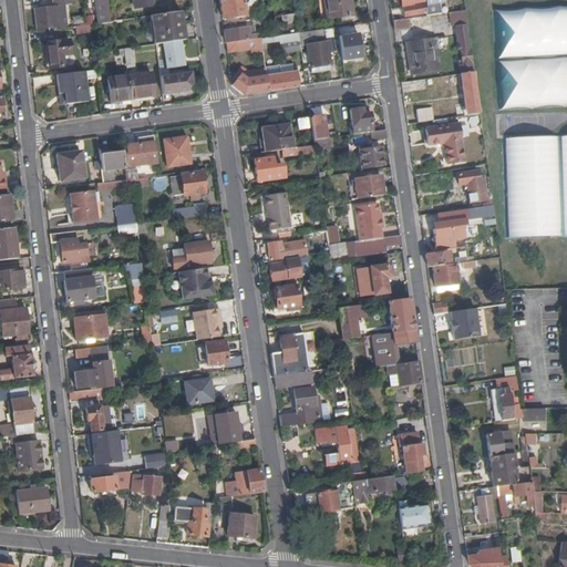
[(106,0),(93,0),(98,23),(106,22),(110,22),(110,20),(107,9),(106,0)]
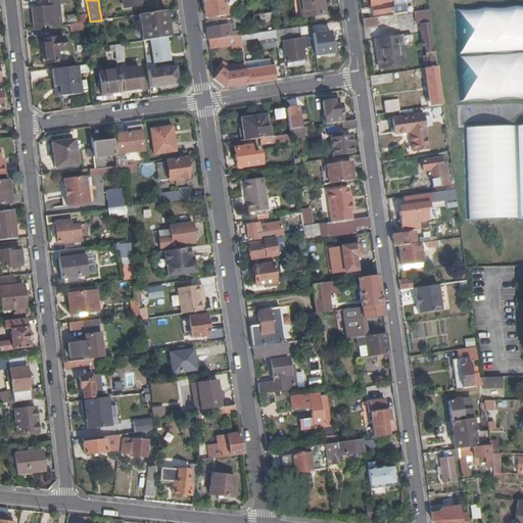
[(205,0),(202,1),(205,17),(226,14),(224,0),(205,0)]
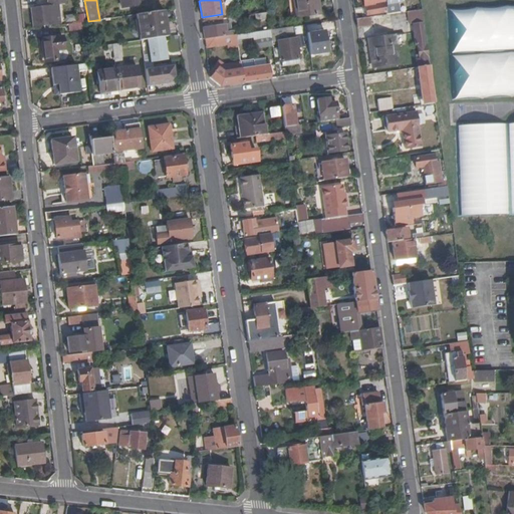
[(294,0),(298,18),(319,15),(317,0),(294,0)]
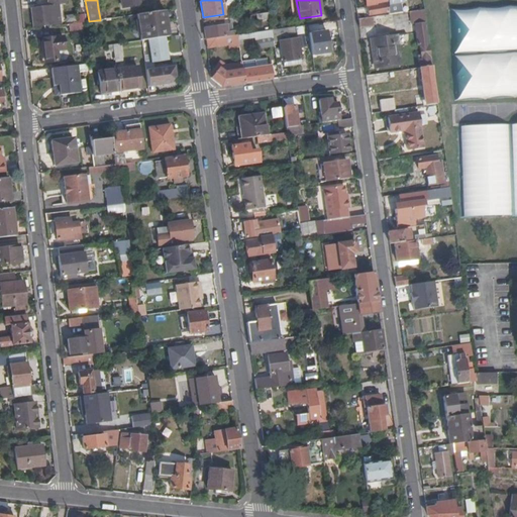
[(366,0),(368,8),(388,6),(388,3),(389,3),(389,0),(366,0)]
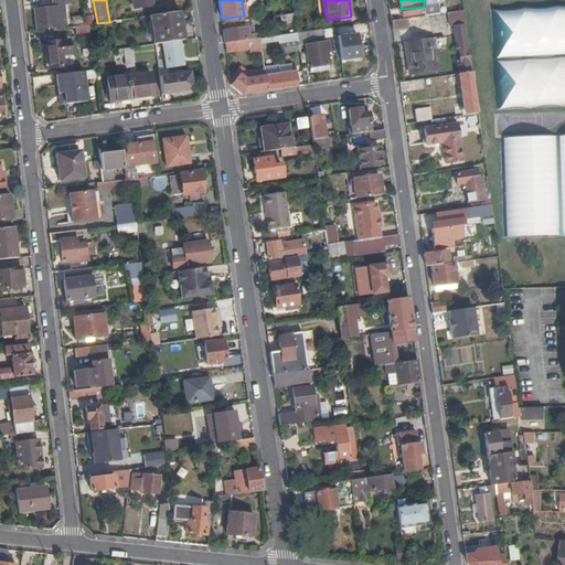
[(63,4),(54,7),(56,27),(65,25),(63,6),(63,4)]
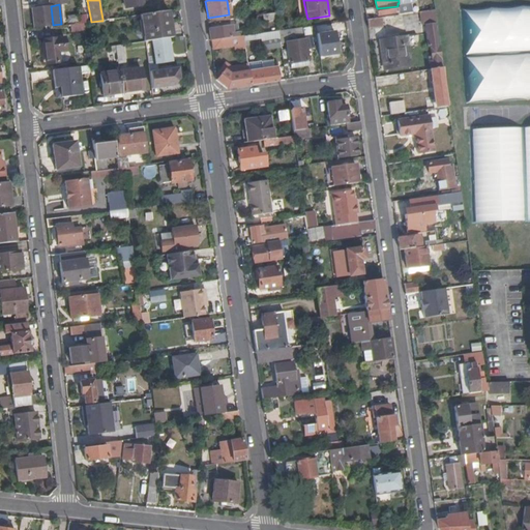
[(53,25),(51,6),(32,8),(34,28),(53,25)]
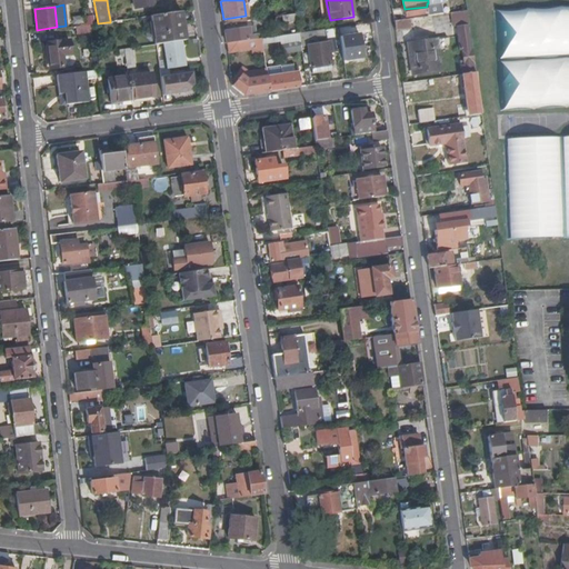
[(427,7),(405,9),(406,18),(428,15),(427,7)]
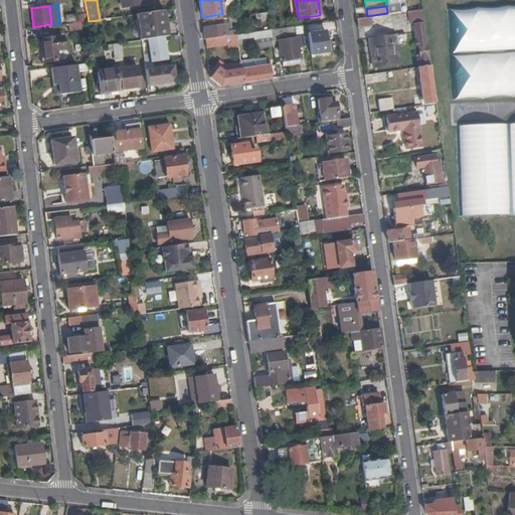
[(514,6),(450,10),(454,99),(514,96),(514,6)]
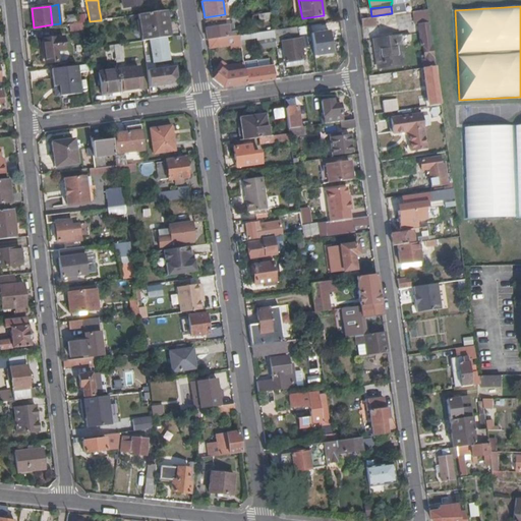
[(169,37),(165,10),(137,13),(140,41),(141,40),(148,40),(166,37),(169,37)]
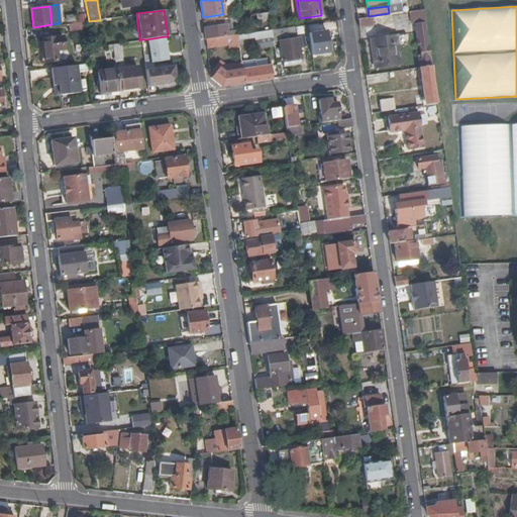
[(419,61),(420,68),(432,67),(431,59),(424,10),(410,13),(411,24),(415,24),(417,45),(420,46),(422,60),(419,61)]
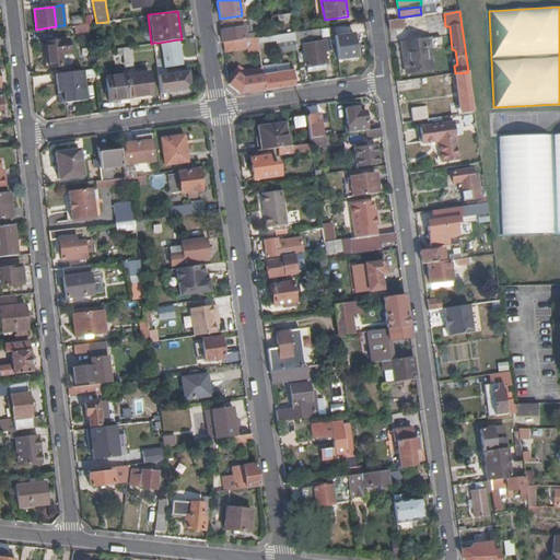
[(293,21),(292,13),(278,15),(279,23),(293,21)]
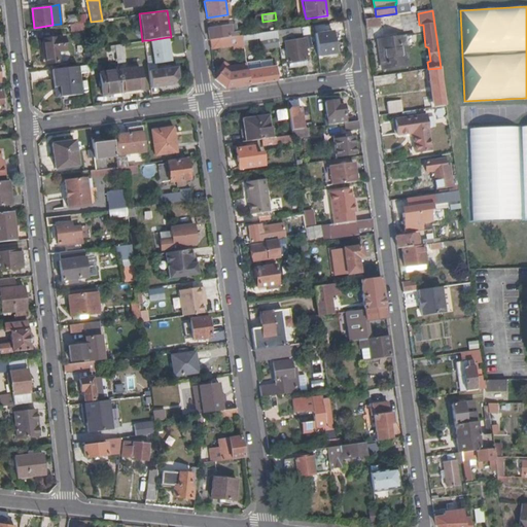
[(364,21),(366,29),(379,28),(379,21),(383,20),(383,18),(364,21)]
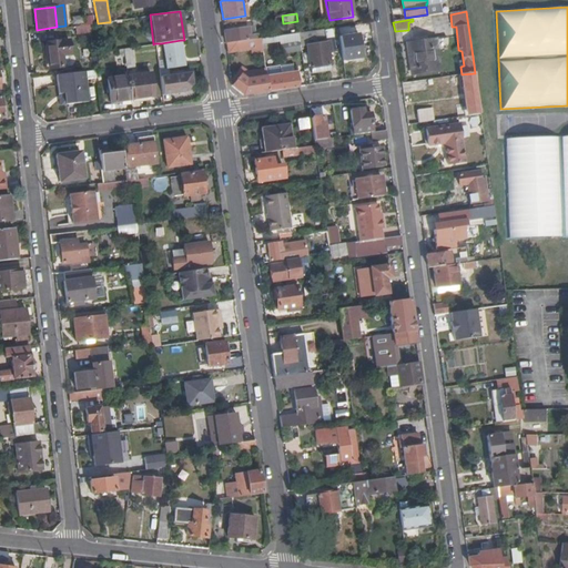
[(239,41),(256,39),(255,34),(250,34),(249,27),(224,30),(225,43),(239,41)]
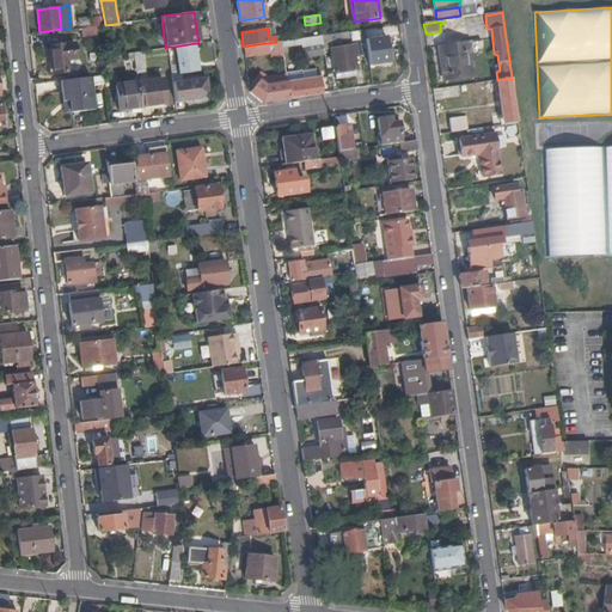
[(350,47),(348,31),(331,35),(334,49),(331,50),(335,73),(356,69),(353,47),(350,47)]
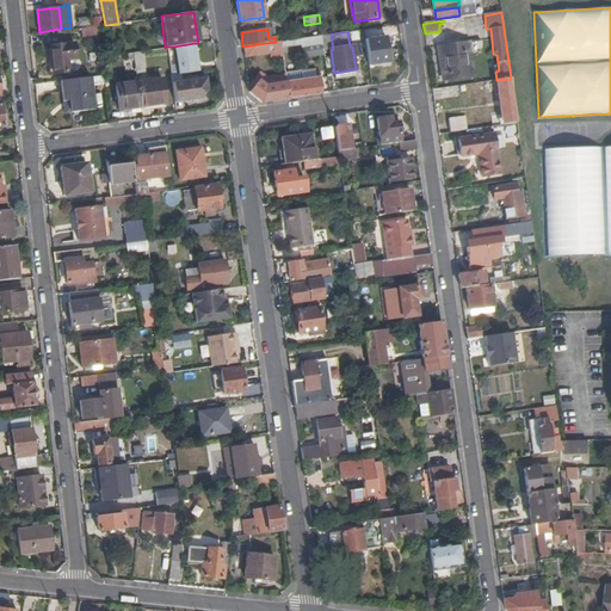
[(333,49),(331,35),(322,36),(323,43),(323,50),(331,50),(333,49)]
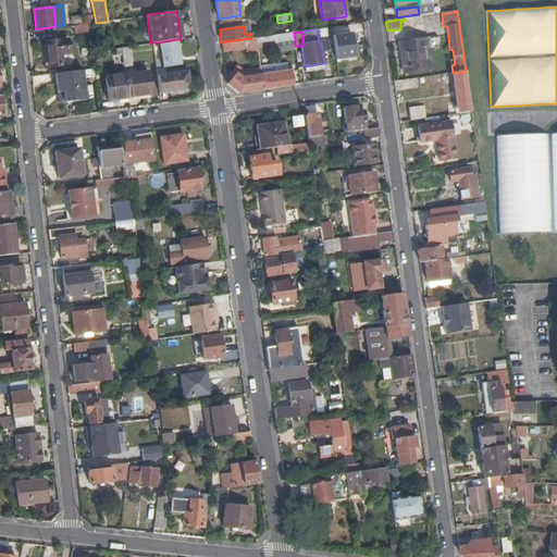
[(332,37),(336,61),(357,58),(351,33),(332,37)]
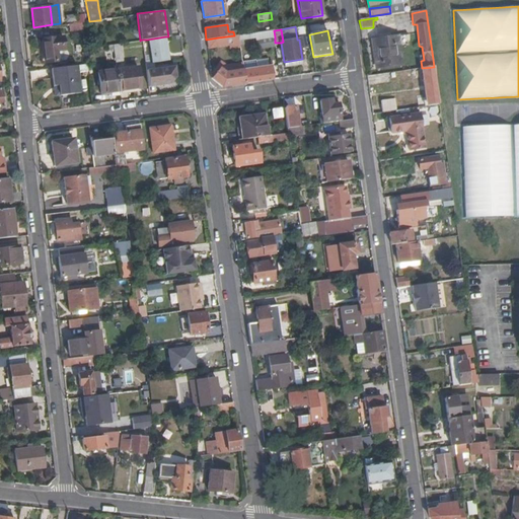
[(240,42),(240,34),(234,35),(218,38),(220,45),(240,42)]
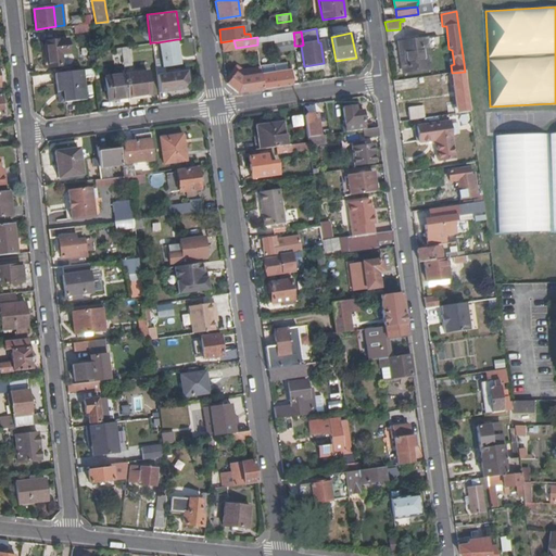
[(47,45),(49,65),(49,67),(63,66),(61,55),(62,54),(70,53),(68,39),(47,42),(47,45)]
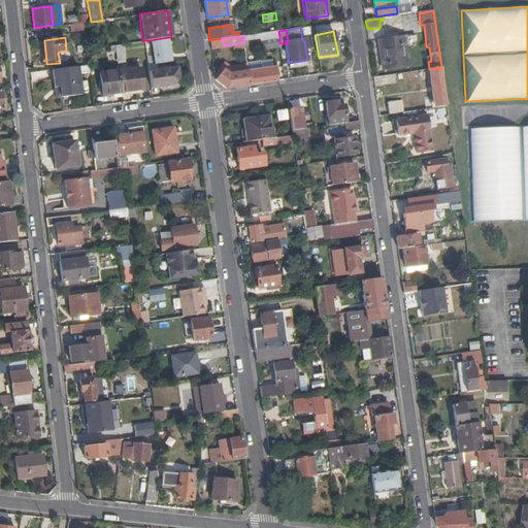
[(171,61),(168,37),(150,40),(153,64),(155,64),(171,61)]
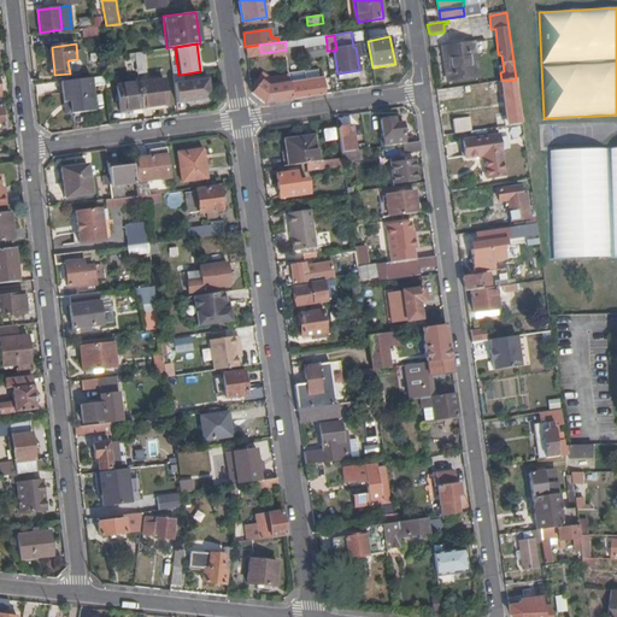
[(327,51),(327,43),(310,46),(311,58),(328,56),(327,51)]
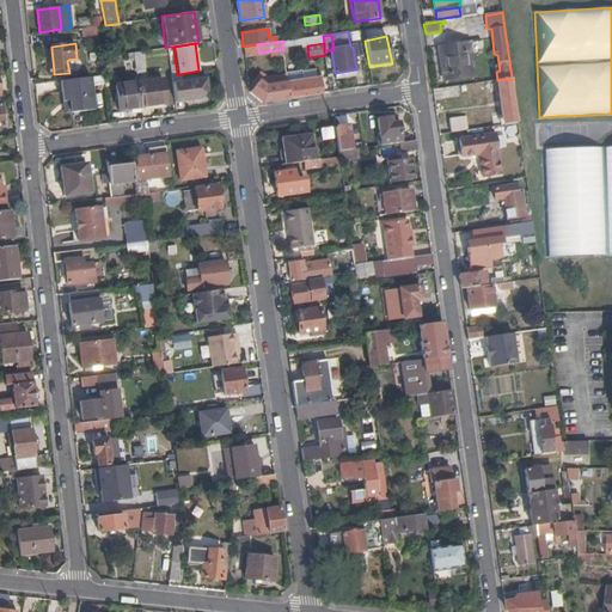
[(469,43),(439,48),(445,81),(473,78),(469,43)]
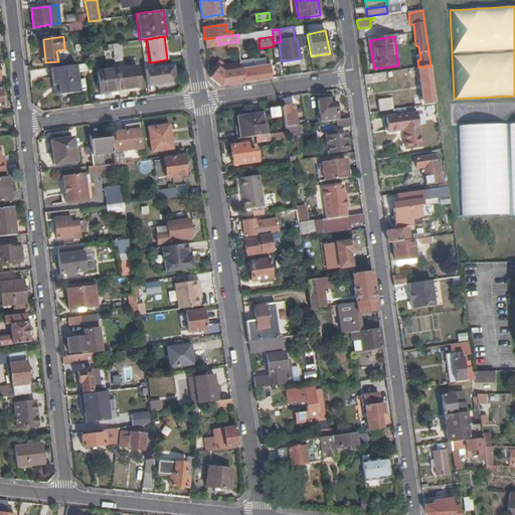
[(140,39),(143,63),(149,62),(146,39),(140,39)]
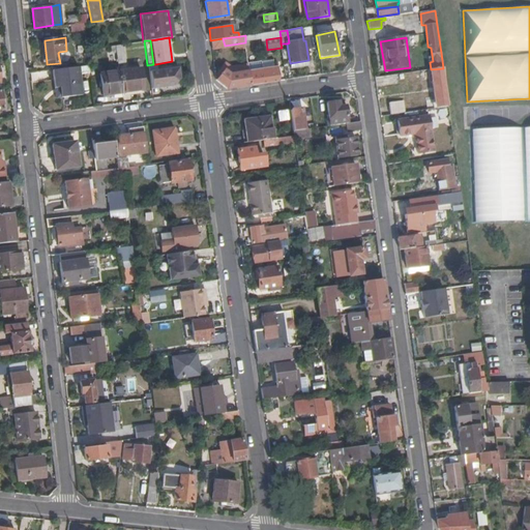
[(116,61),(126,61),(125,46),(116,46),(116,61)]
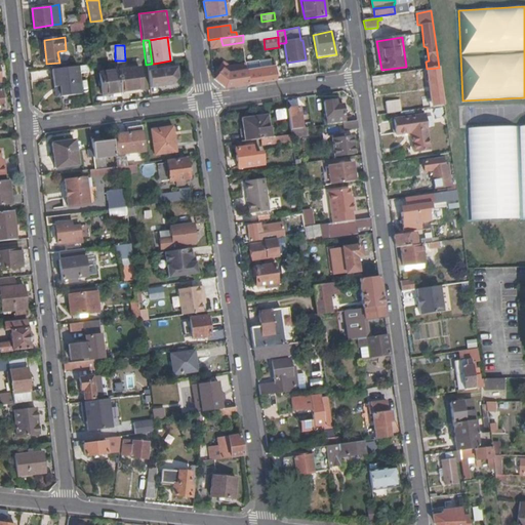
[(307,65),(306,59),(287,63),(288,68),(307,65)]
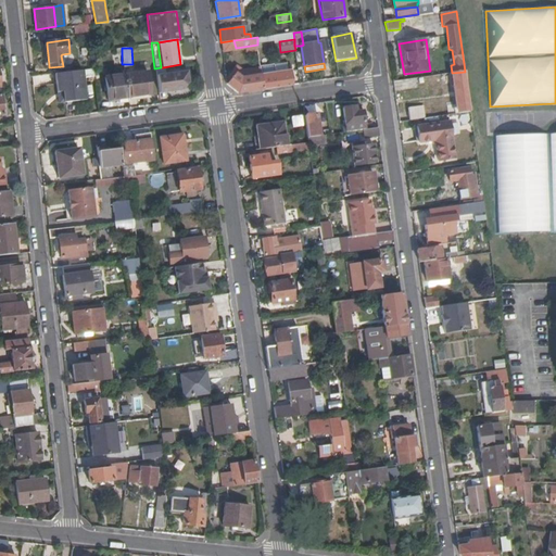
[(164,73),(163,67),(161,67),(154,68),(156,88),(181,85),(180,71),(164,73)]
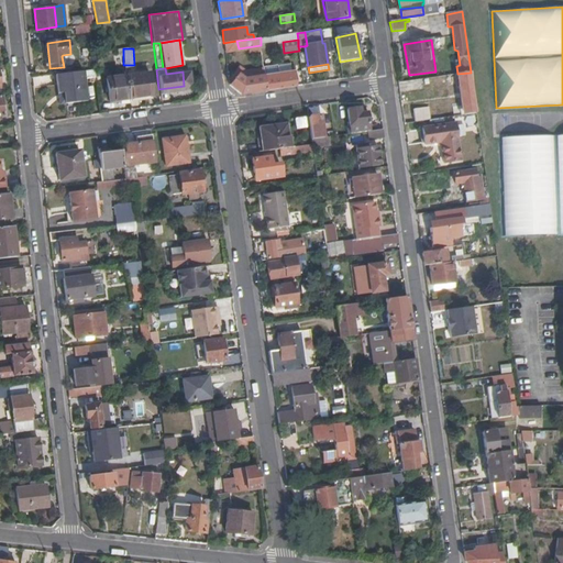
[(84,70),(56,74),(58,94),(64,92),(65,103),(88,101),(84,70)]
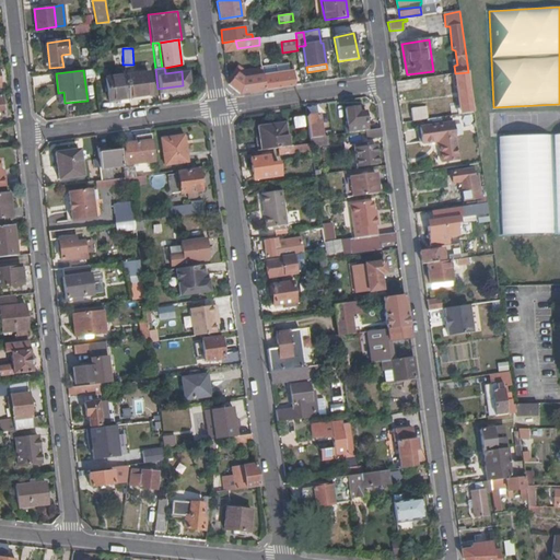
[(126,74),(128,97),(151,94),(148,71),(126,74)]
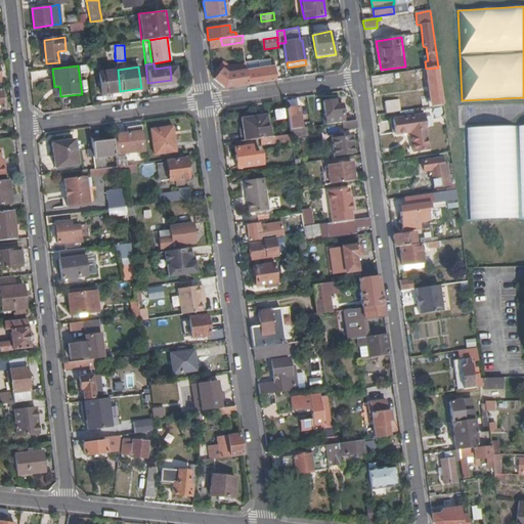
[(266,81),(277,80),(274,67),(265,68),(266,81)]
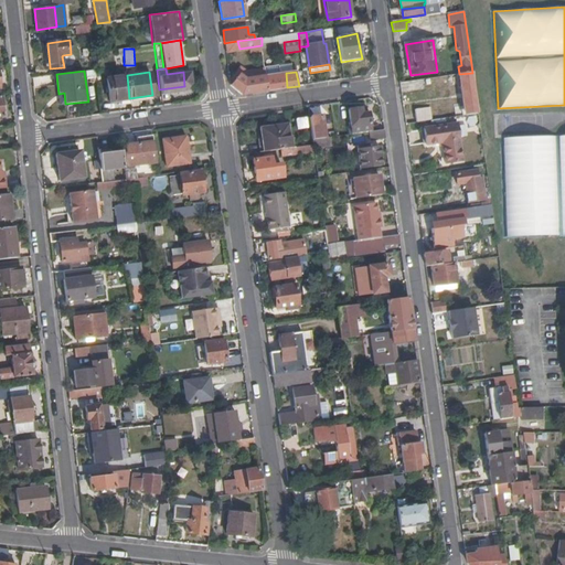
[(269,91),(287,87),(286,73),(267,75),(269,91)]
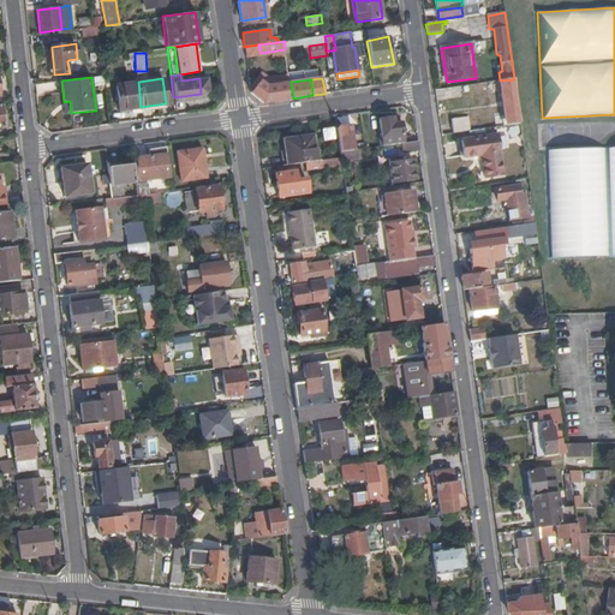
[(506,125),(520,124),(514,79),(500,81),(506,125)]
